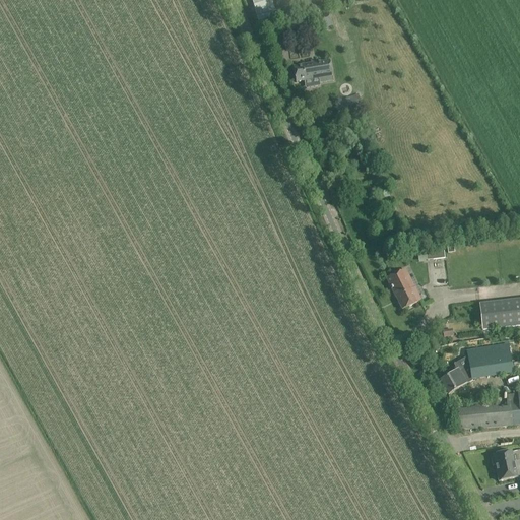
[(328,13),(313,18),(317,31),(332,26),(328,13)]
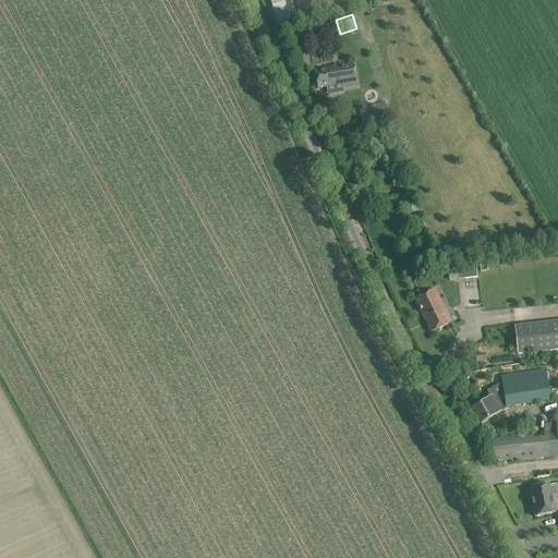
[(325,70),(314,72),(317,89),(327,87),(328,95),(344,93),(343,91),(343,85),(358,82),(354,65),(325,70)]
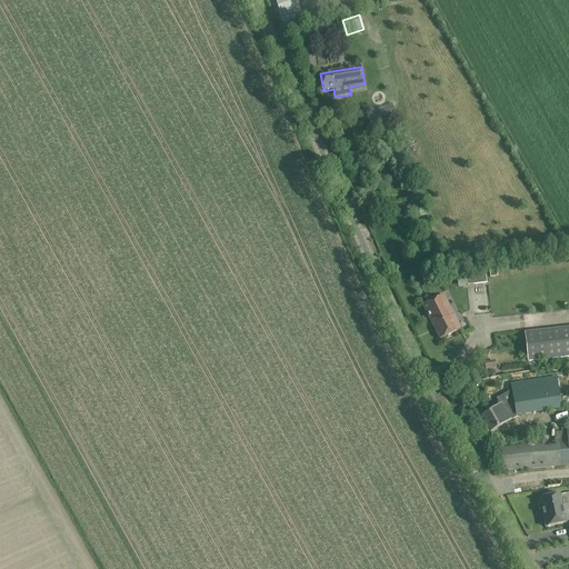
[(392,106),(367,113),(371,126),(397,118),(392,106)]
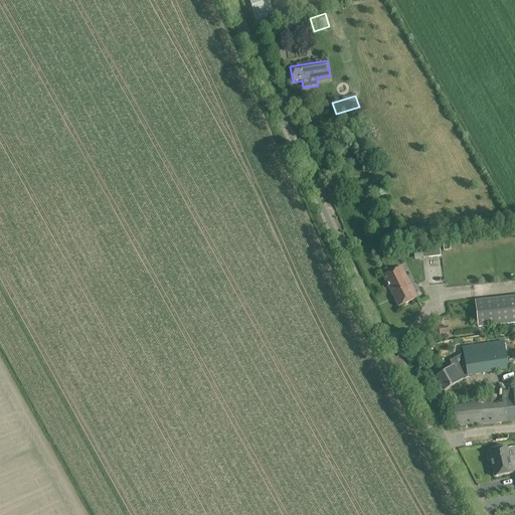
[(439,244),(421,246),(422,259),(441,256),(439,244)]
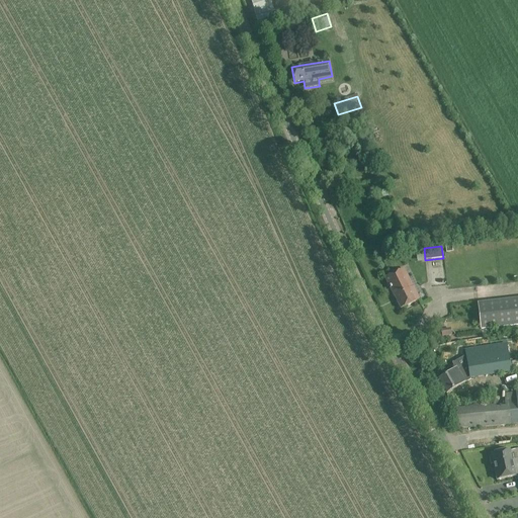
[(395,273),(385,278),(401,310),(420,299),(413,287),(412,287),(403,269),(395,273)]
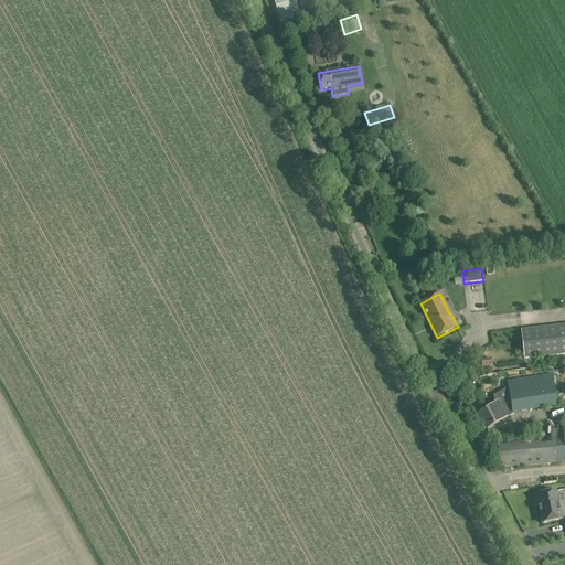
[(564,324),(520,330),(523,360),(564,354),(564,324)]
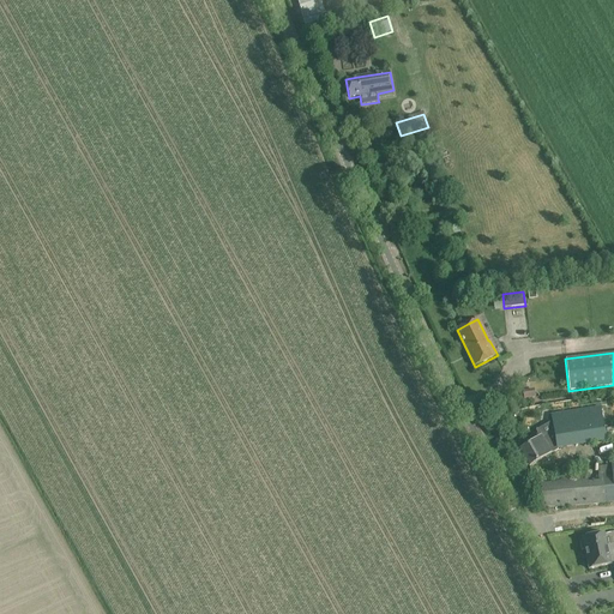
[(523,391),(523,392),(524,398),(524,399),(535,398),(534,390),(523,391)]
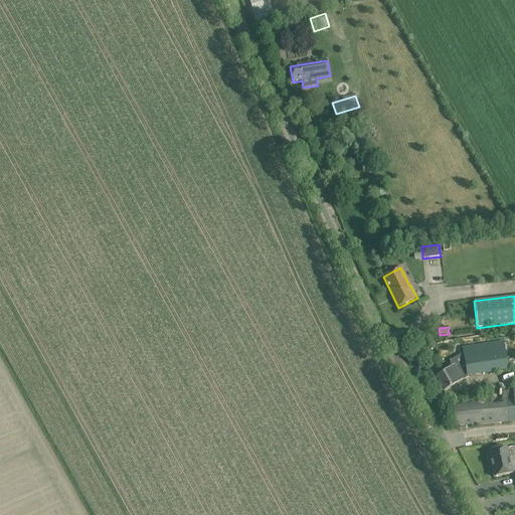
[(514,338),(463,345),(464,353),(467,376),(508,370),(505,349),(514,347),(514,338)]
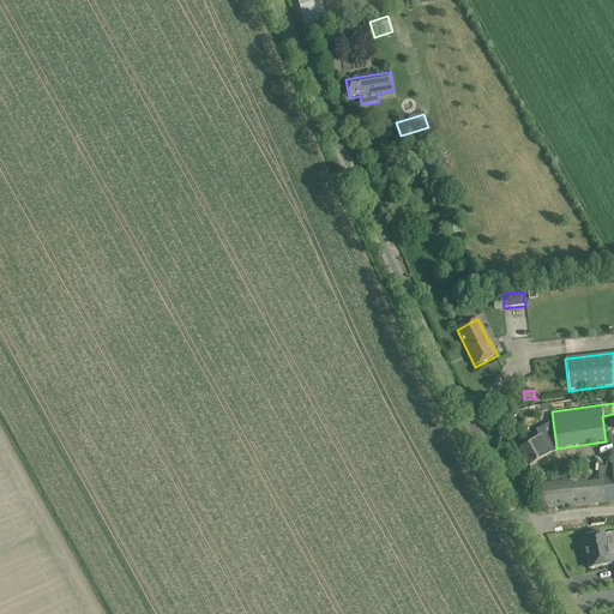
[(524,447),(519,450),(524,459),(523,461),(527,468),(529,467),(540,461),(558,450),(557,449),(553,421),(546,426),(535,431),(537,435),(522,444),(524,447)]
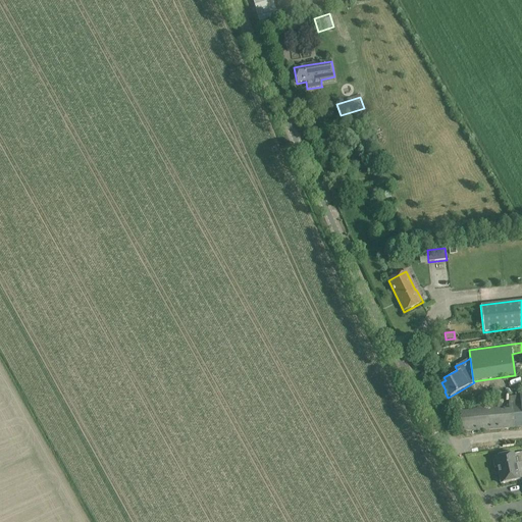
[(463,409),(453,409),(455,433),(521,426),(521,390),(518,392),(519,394),(519,396),(507,397),(508,403),(508,410),(500,410),(499,405),(487,406),(463,409)]
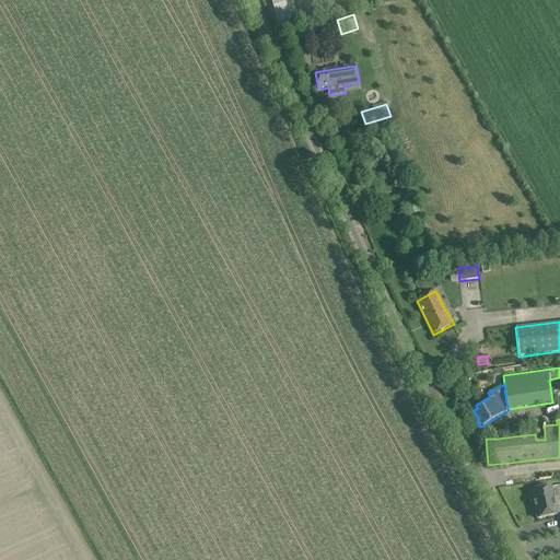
[(532,493),(528,494),(531,502),(533,501),(537,520),(551,516),(556,515),(555,508),(556,508),(553,500),(552,500),(551,490),(550,489),(550,487),(537,490),(535,490),(531,491),(531,492),(532,493)]
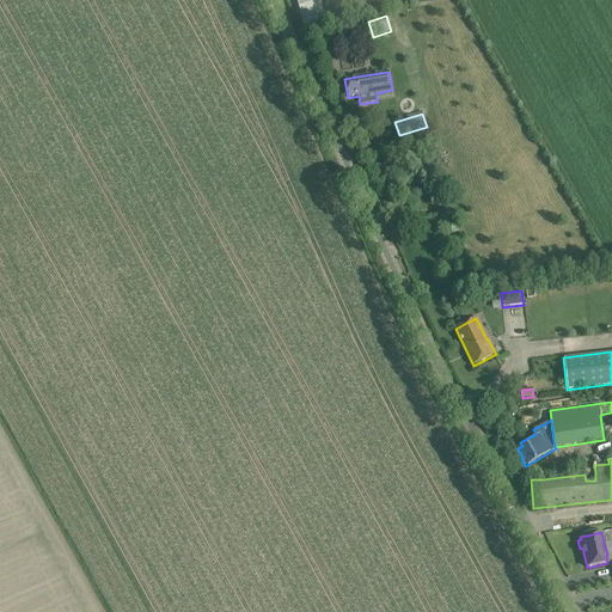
All buildings are outlined.
